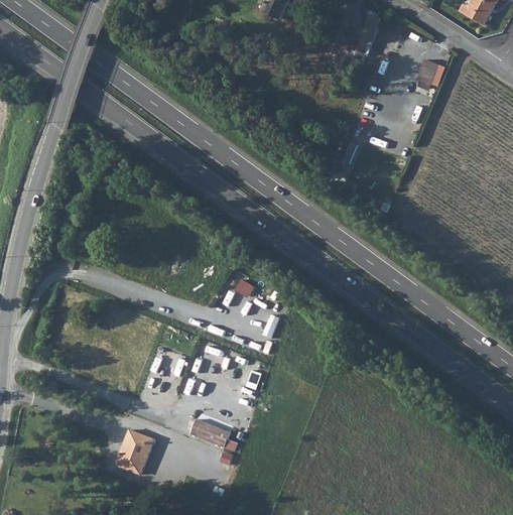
[(267,0),(263,10),(279,18),(287,0),(267,0)]
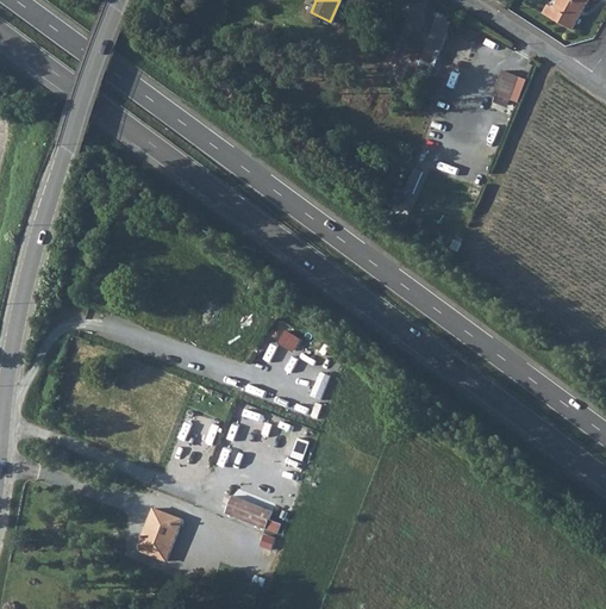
[(556,0),(553,7),(555,8),(550,18),(570,29),(585,0),(556,0)]
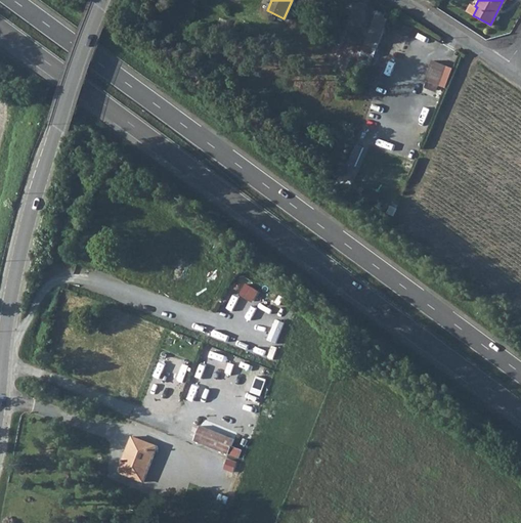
[(469,3),(465,11),(473,15),(477,7),(475,6),(469,3)]
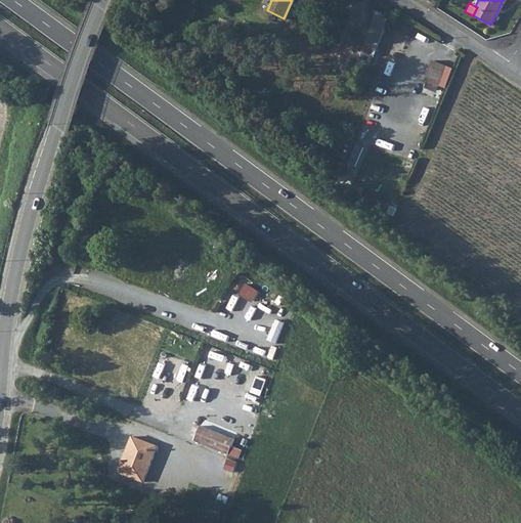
[(375,48),(386,19),(374,14),(363,43),(375,48)]
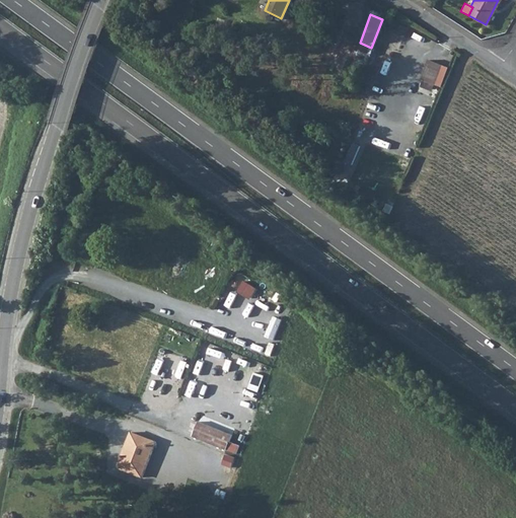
[(432,83),(439,64),(428,60),(421,78),(432,83)]
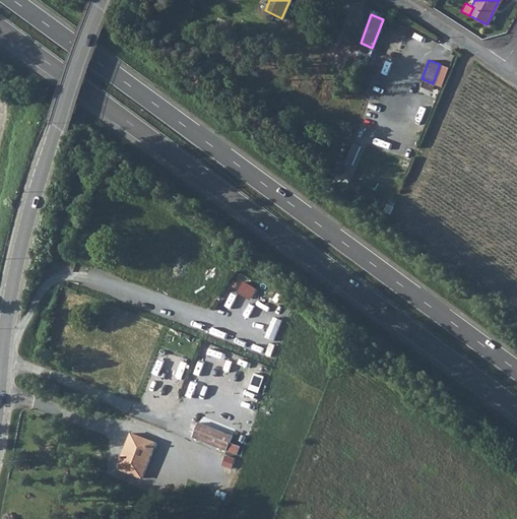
[(227,443),(230,436),(196,423),(191,437),(232,453),(235,446),(227,443)]
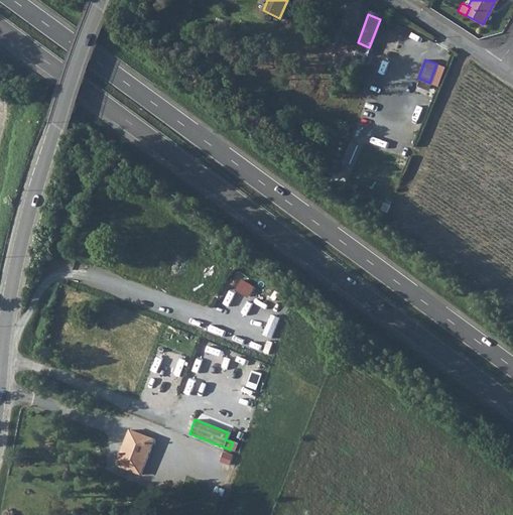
[(152,439),(128,429),(114,464),(139,474),(152,439)]
